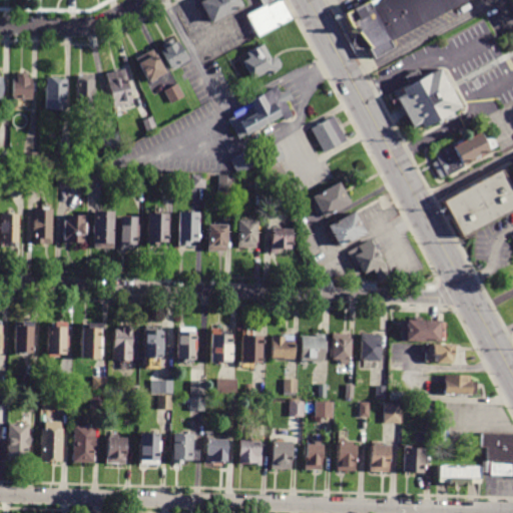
[(210,23),(199,2),(202,0),(237,0),(241,7),(210,23)]
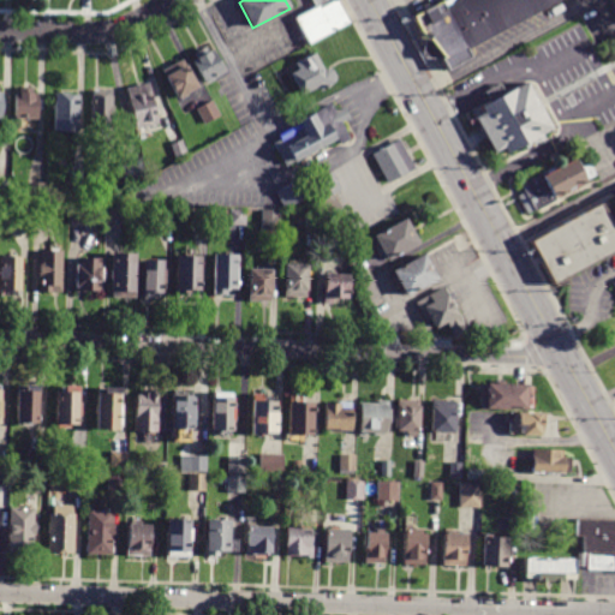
[(327,0),(329,3),(334,0),(336,0),(348,22),(309,45),(294,19),(315,7),(311,0),(327,0)]
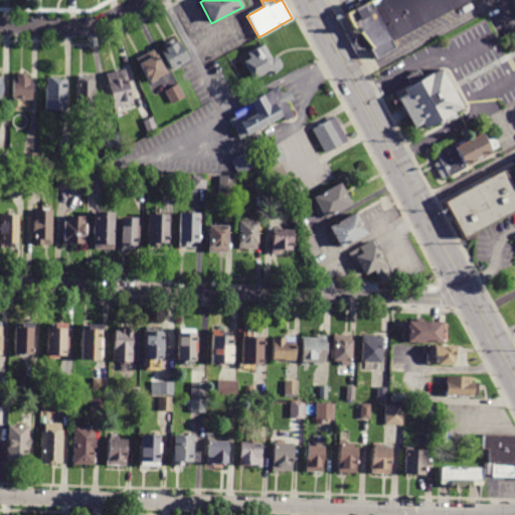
[(369,0),(347,11),(370,58),(391,47),(387,38),(464,0),(369,0)]
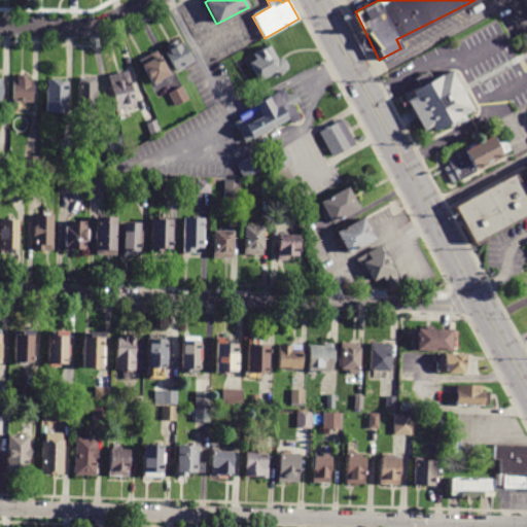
[(175,71),(165,53),(168,50),(166,46),(176,40),(179,44),(182,42),(192,62),(175,71)]
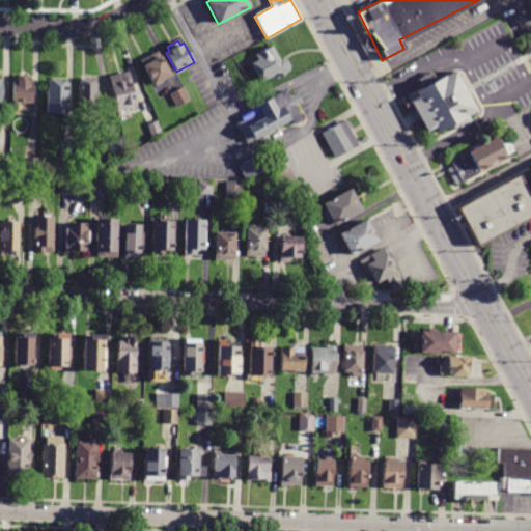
[(260,82),(250,63),(258,59),(255,55),(273,46),(280,60),(282,59),(286,60),(290,66),(289,72),(277,79),(274,75),(260,82)]
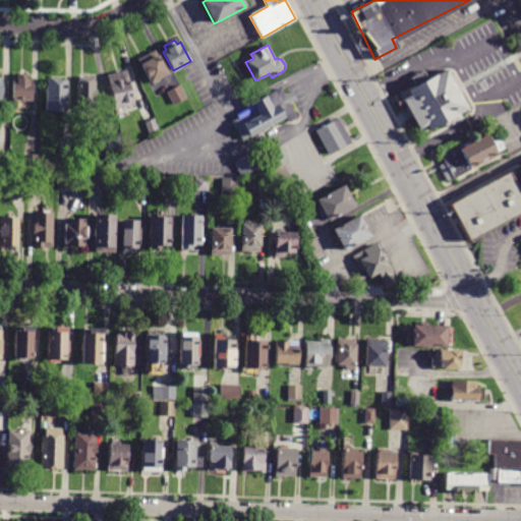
[(155,50),(167,74),(150,83),(136,60),(155,50)]
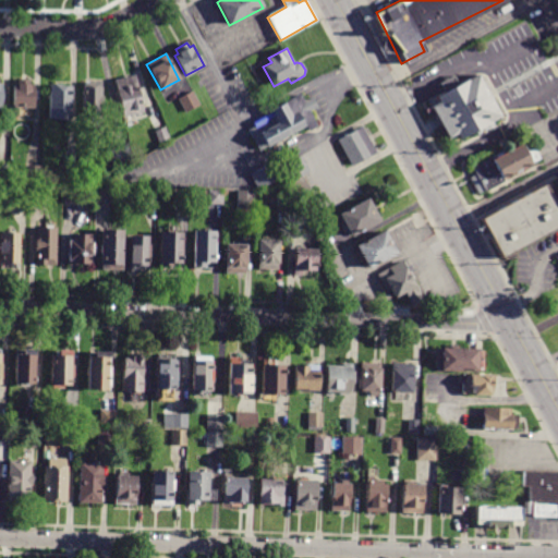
[(425,101),(449,148),(504,120),(477,73),(425,101)]
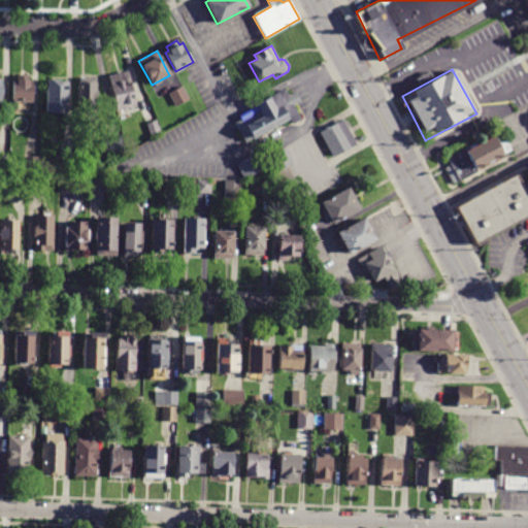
[(108,76),(128,72),(136,106),(117,111),(108,76)]
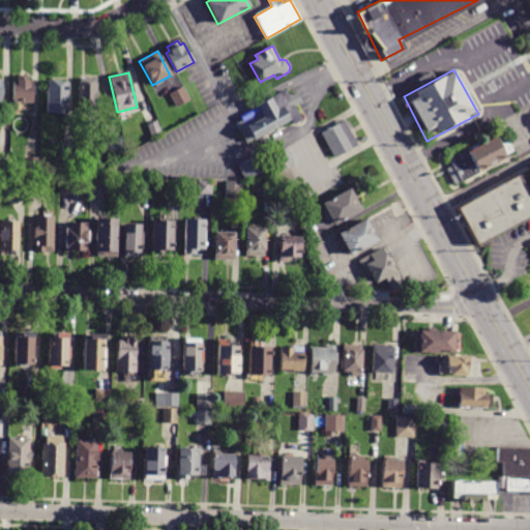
[(31,102),(10,102),(11,80),(16,80),(16,76),(27,77),(26,82),(31,82),(31,102)]
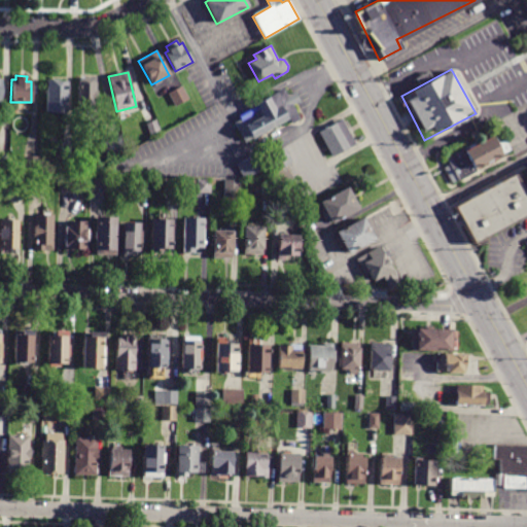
[(96,111),(78,110),(79,77),(97,78),(96,91),(99,91),(98,103),(96,103),(96,111)]
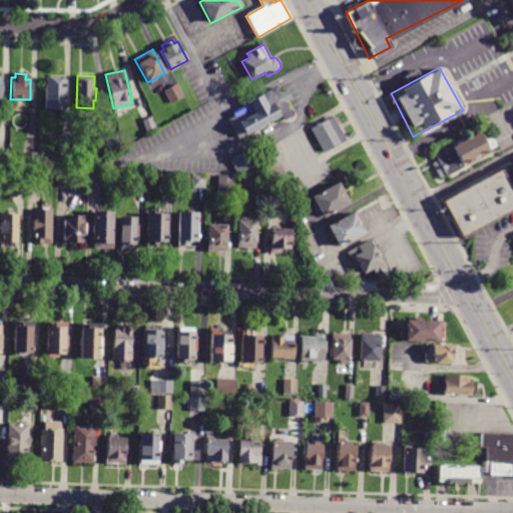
[(63,110),(43,110),(44,78),(55,78),(55,79),(63,80),(63,110)]
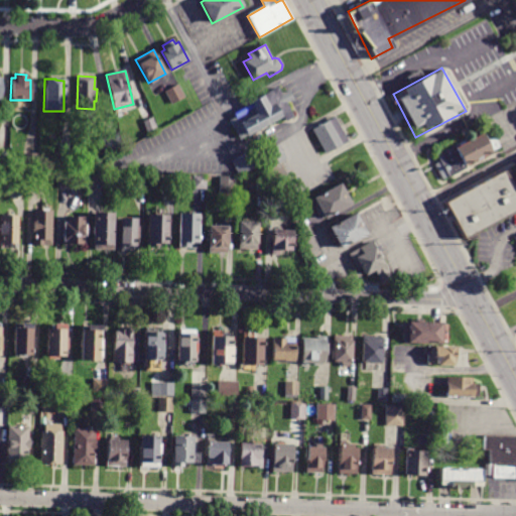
[(177,85),(184,98),(171,105),(164,92),(177,85)]
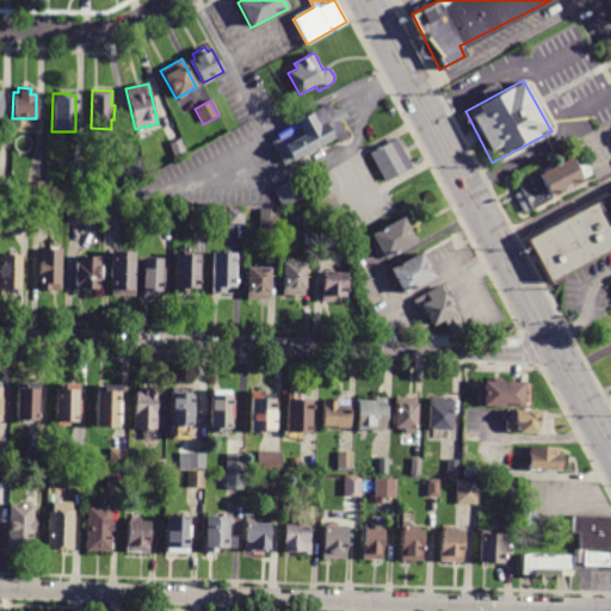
[(344,131),(334,136),(334,139),(284,166),(271,142),(278,137),(276,134),(328,104),(333,111),(340,106),(346,118),(339,122),(344,131)]
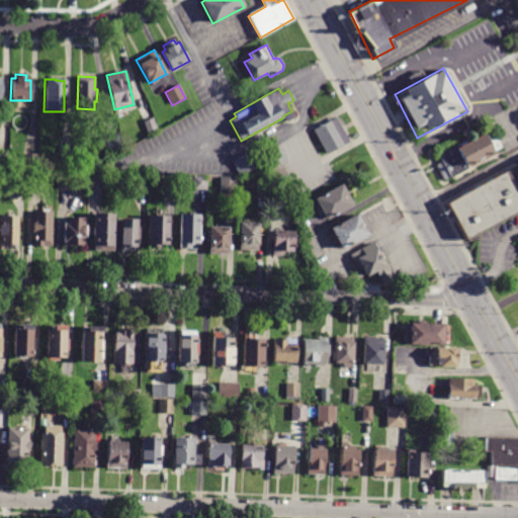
[(349,142),(326,154),(313,130),(336,117),(349,142)]
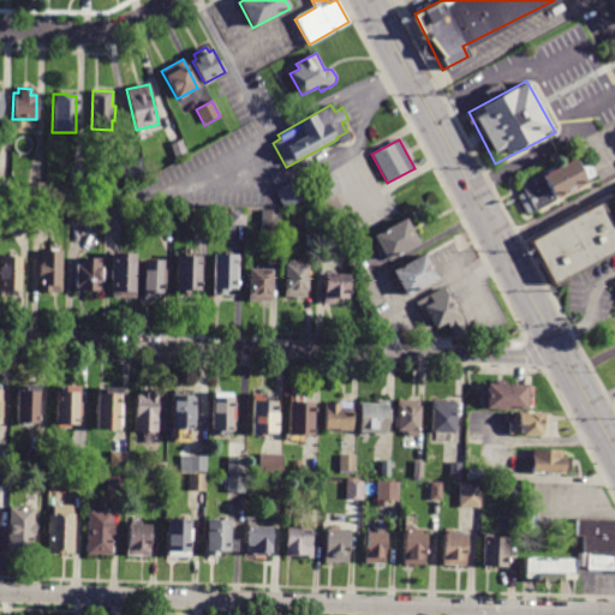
[(175,160),(169,145),(181,141),(187,155),(175,160)]
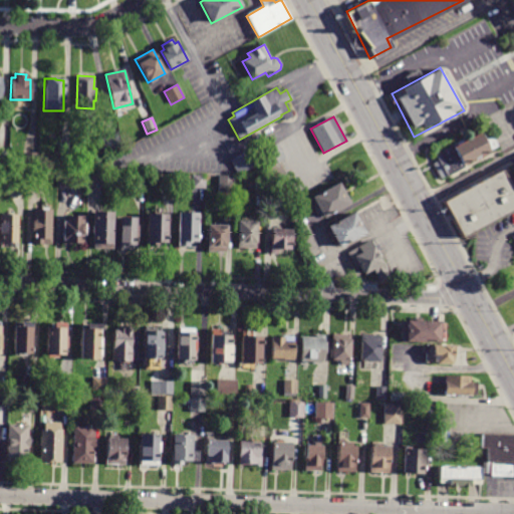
[(435,154),(453,144),(454,146),(465,140),(466,141),(480,134),(482,138),(486,136),(488,140),(492,138),(497,147),(464,165),(465,167),(441,180),(433,164),(439,161),(435,154)]
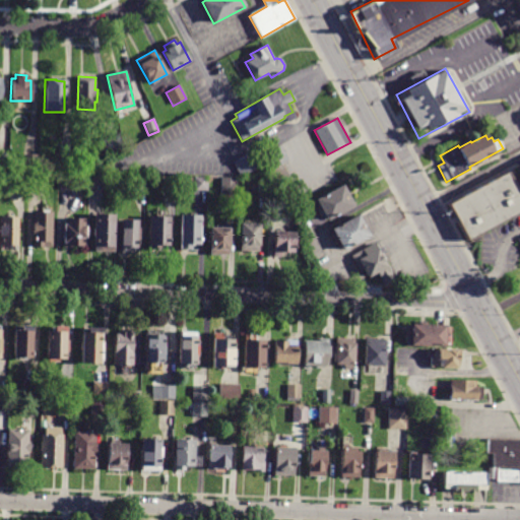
[(271,170),(263,155),(280,145),(288,159),(271,170)]
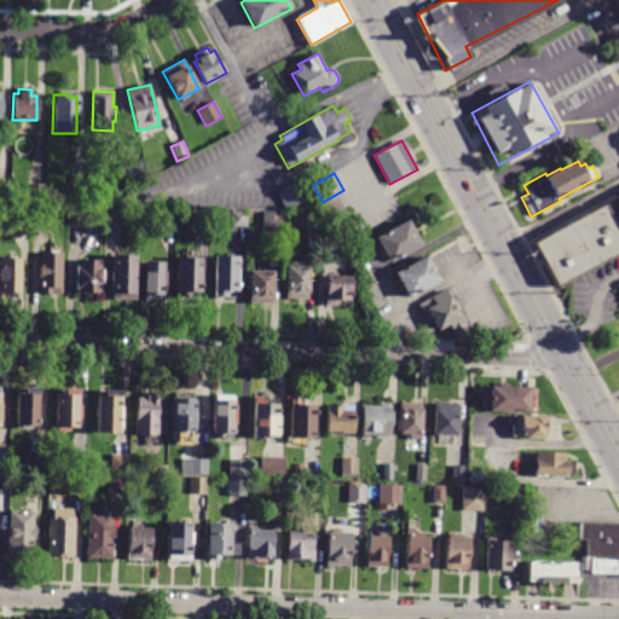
[(310,197),(287,210),(277,194),(300,180),(310,197)]
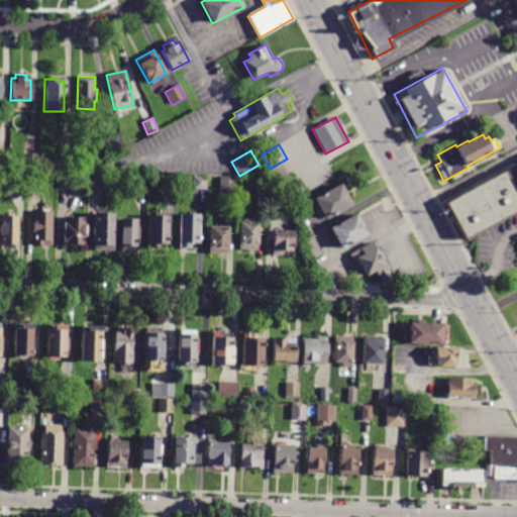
[(0,152),(8,153),(8,169),(0,168),(0,152)]
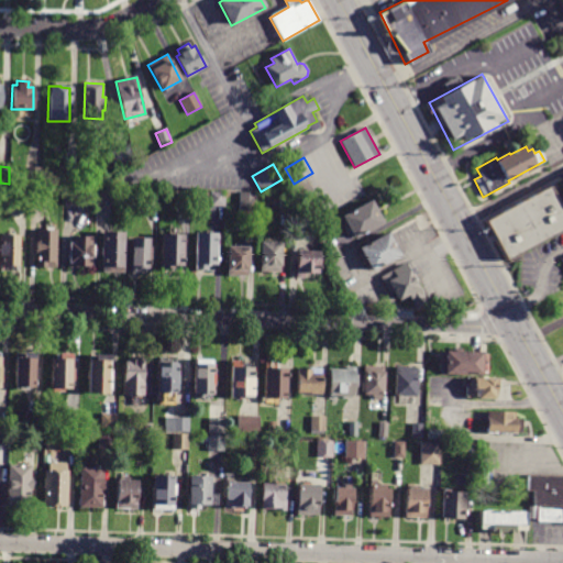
[(77,169),(76,185),(63,185),(63,169),(77,169)]
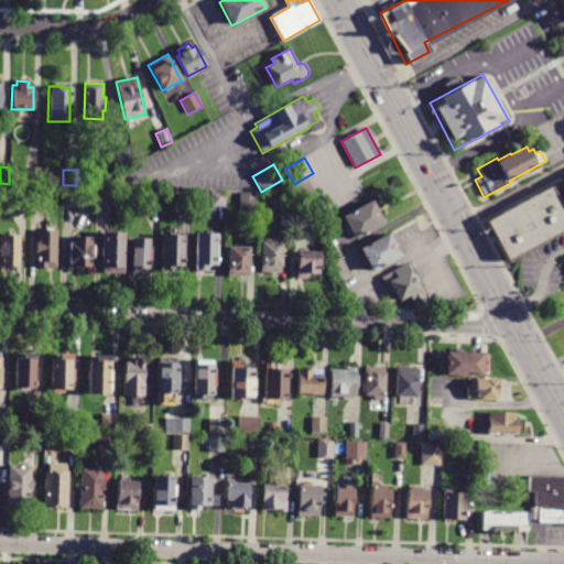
[(391,181),(397,177),(401,184),(394,187),(391,181)]
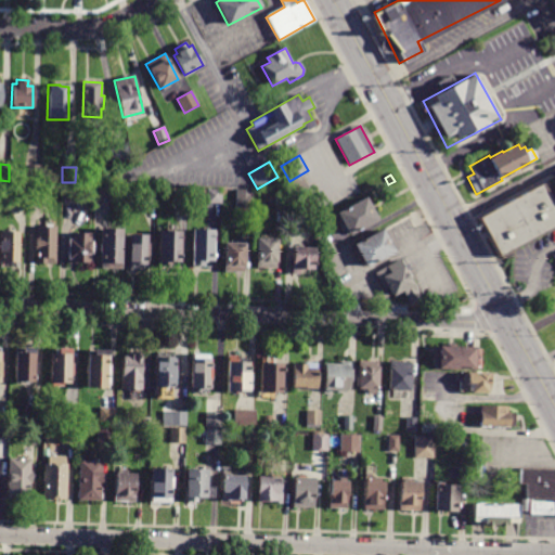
[(497,254),(554,223),(554,177),(479,216),(497,254)]
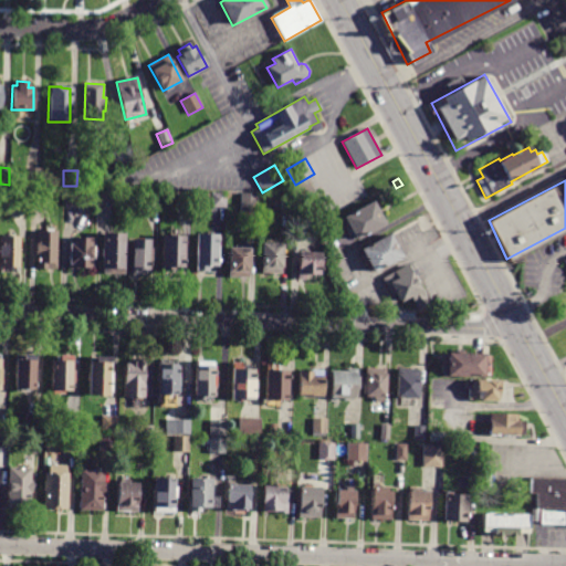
[(11,189),(12,188),(29,188),(28,203),(11,202),(11,189)]
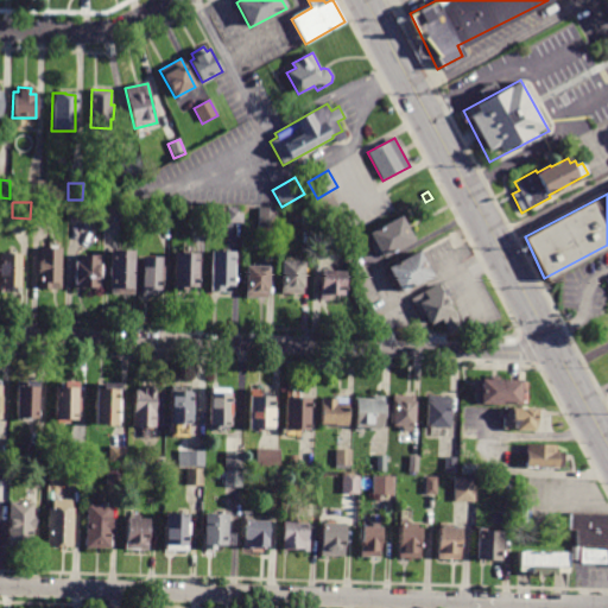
[(106,221),(103,221),(105,203),(122,204),(121,222),(106,221)]
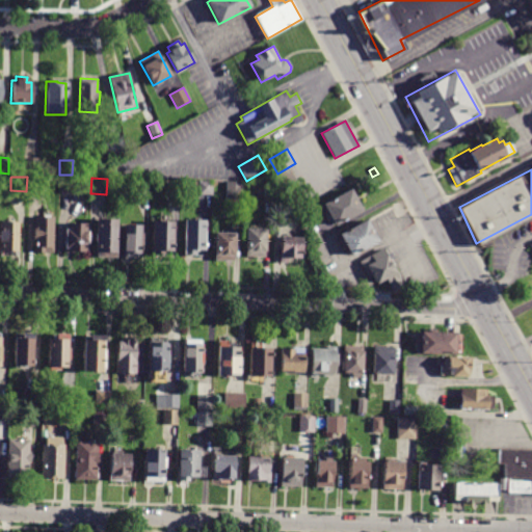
[(76,180),(76,193),(61,193),(62,179),(76,179),(76,180)]
